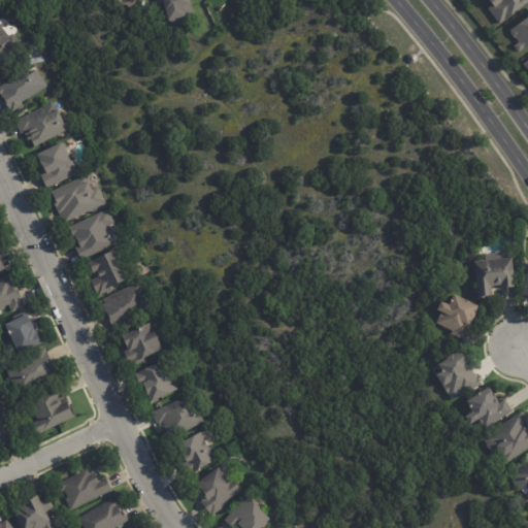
[(190,0),(191,4),(192,4),(195,14),(176,20),(177,21),(171,23),(171,22),(168,22),(163,4),(159,5),(158,0),(190,0)]
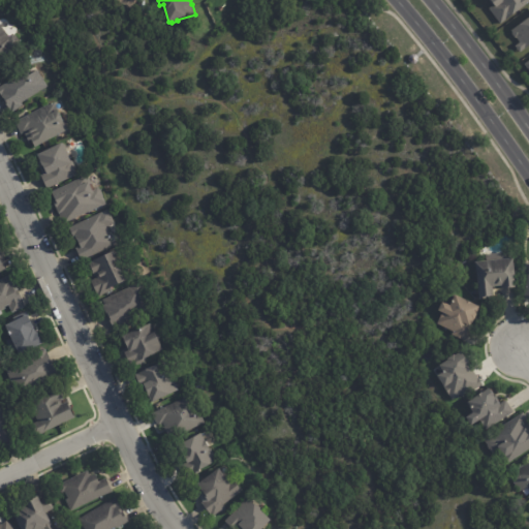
[(528,0),(489,0),(493,5),(489,7),(498,23),(528,2),(528,0)]
